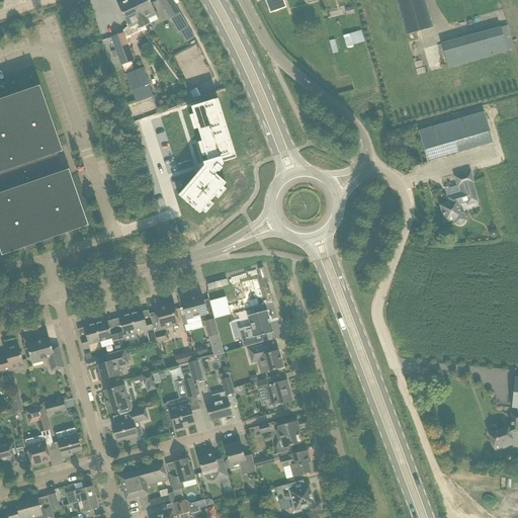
[(145,26),(132,0),(126,0),(117,5),(128,28),(138,24),(140,28),(145,26)]
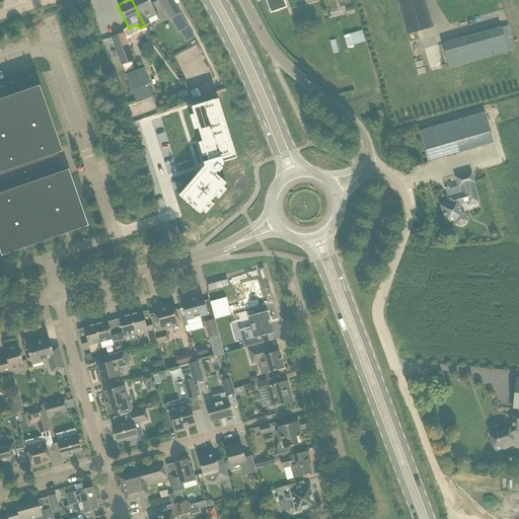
[(149,0),(132,0),(145,26),(150,24),(148,19),(156,15),(149,0)]
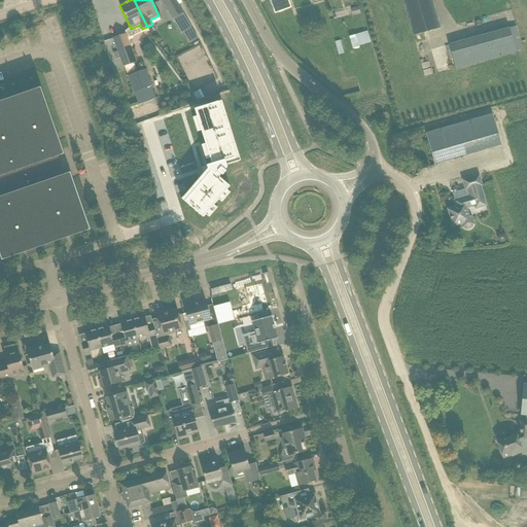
[(190,28),(174,0),(161,0),(181,33),(190,28)]
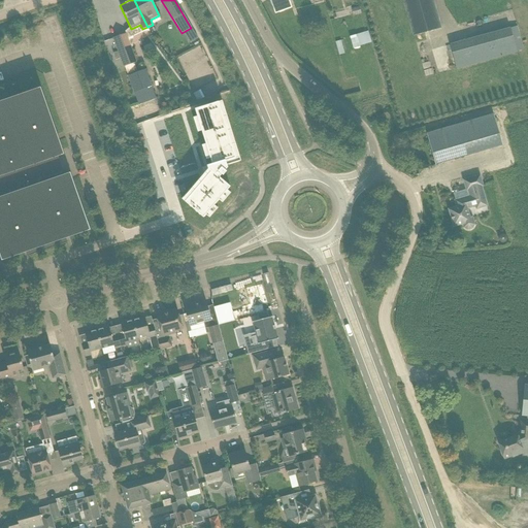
[(439,29),(431,0),(402,0),(413,36),(439,29)]
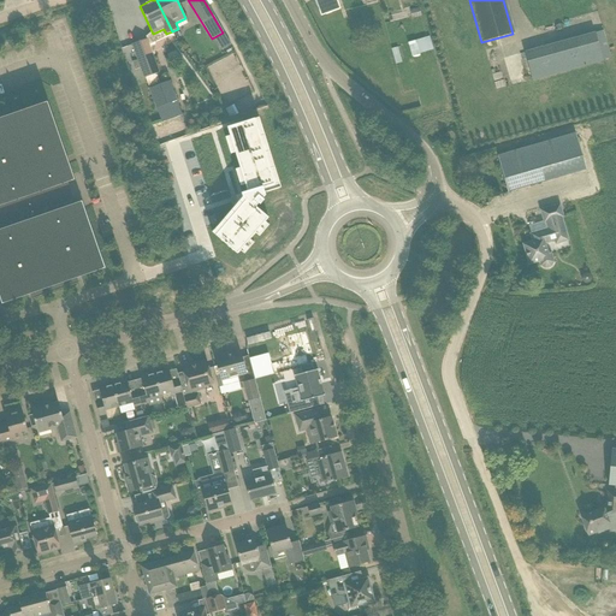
[(526,53),(533,81),(562,72),(603,61),(596,34),(526,53)]
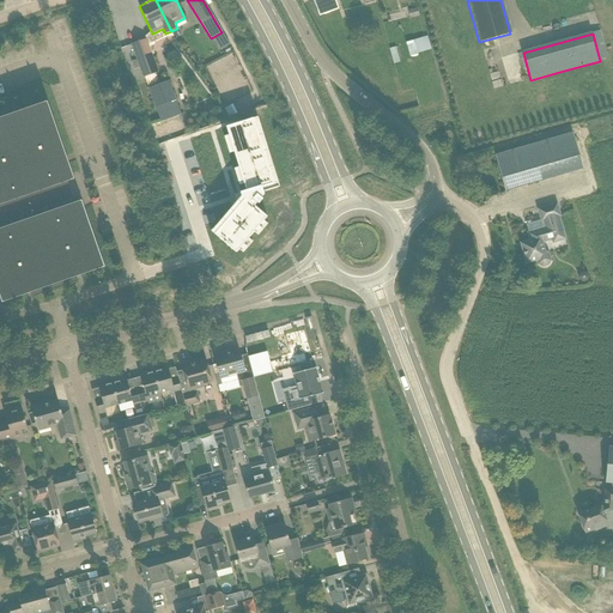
[(405,40),(407,54),(430,50),(428,36),(405,40)]
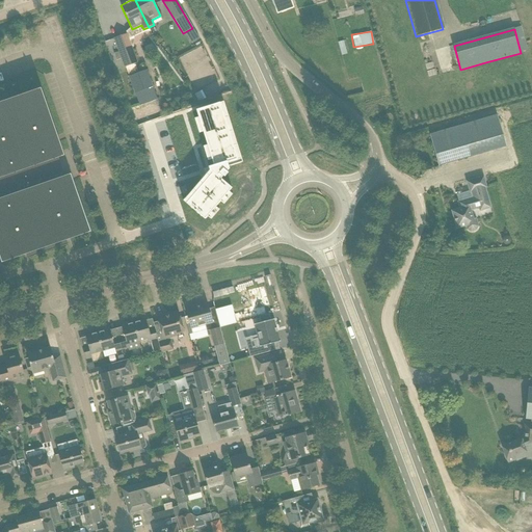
[(127,33),(114,38),(118,52),(114,54),(116,60),(122,59),(125,68),(126,68),(129,77),(138,74),(134,63),(137,63),(127,33)]
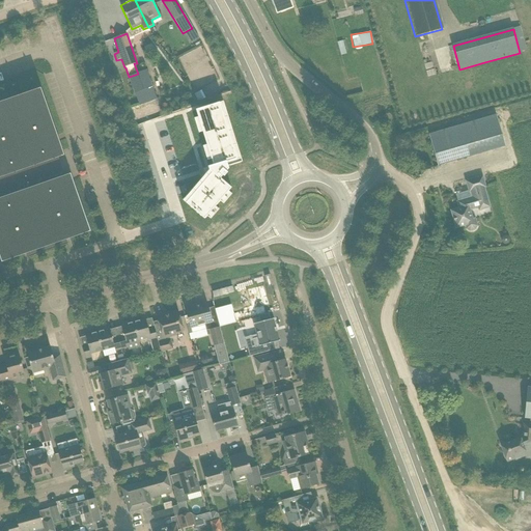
[(138,74),(129,77),(139,105),(157,99),(146,71),(138,74)]
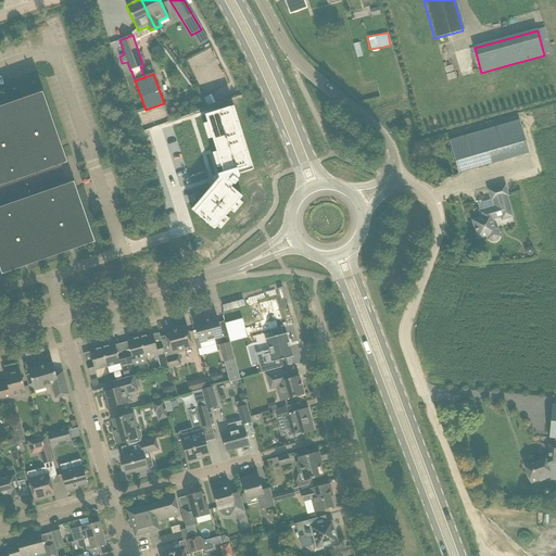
[(0,268),(1,270),(26,262),(28,270),(71,255),(68,248),(93,239),(75,188),(70,190),(60,160),(65,159),(45,99),(26,105),(24,98),(0,105),(0,268)]
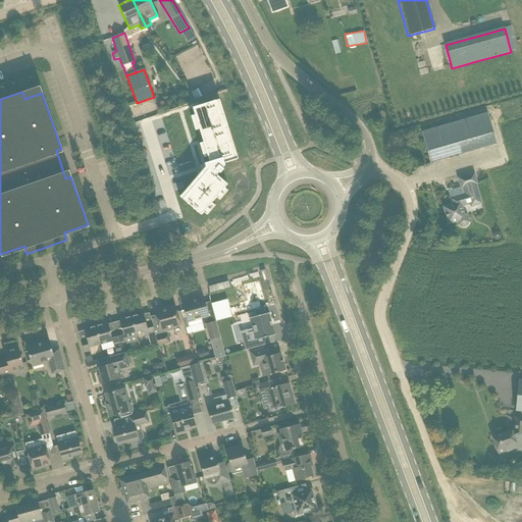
[(183,200),(201,216),(204,212),(212,203),(216,198),(224,189),(227,185),(216,175),(217,174),(219,173),(220,174),(223,170),(222,169),(225,166),(224,164),(224,163),(223,161),(223,160),(229,158),(233,157),(232,154),(216,103),(216,102),(216,101),(206,104),(202,105),(193,108),(193,109),(195,115),(199,129),(203,143),(208,157),(209,163),(205,164),(207,168),(208,170),(183,199),(183,200)]
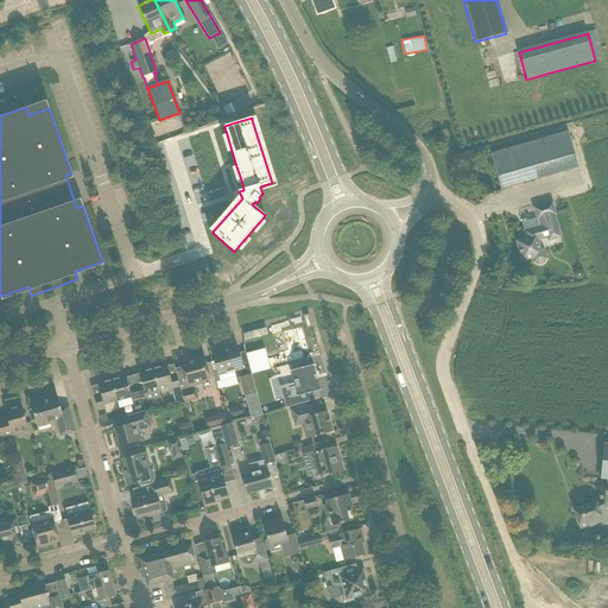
[(491,154),(501,190),(578,168),(568,132),(491,154)]
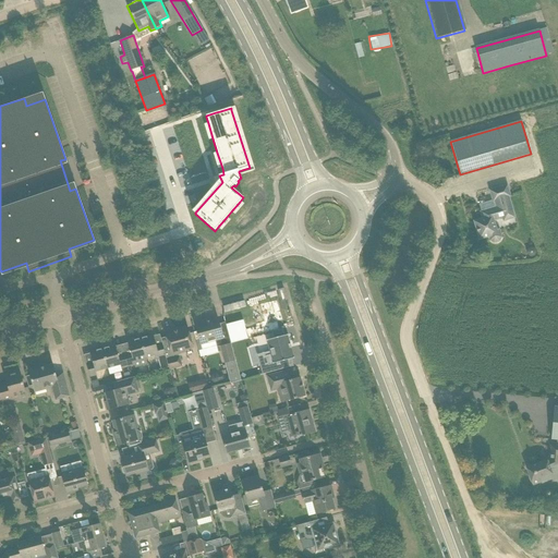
[(514,218),(508,197),(510,196),(507,185),(489,191),(493,202),(495,201),(497,208),(481,213),(483,219),(475,221),(477,226),(475,226),(480,240),(488,237),(489,241),(494,243),(499,241),(501,238),(499,230),(496,231),(493,220),(502,218),(504,221),(514,218)]
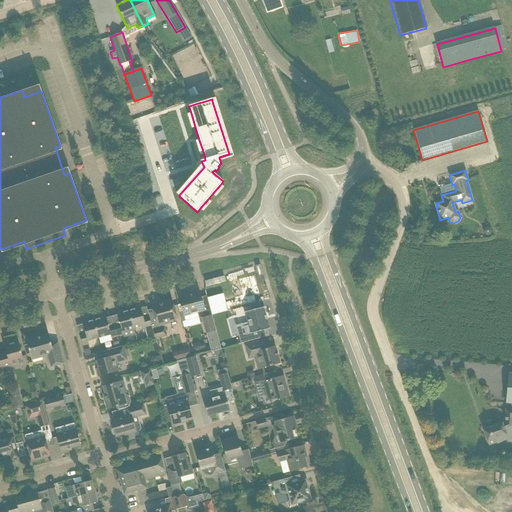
[(223,294),(207,298),(212,315),(256,303),(254,296),(259,294),(254,275),(238,280),(242,295),(234,297),(235,299),(225,302),(223,294)]
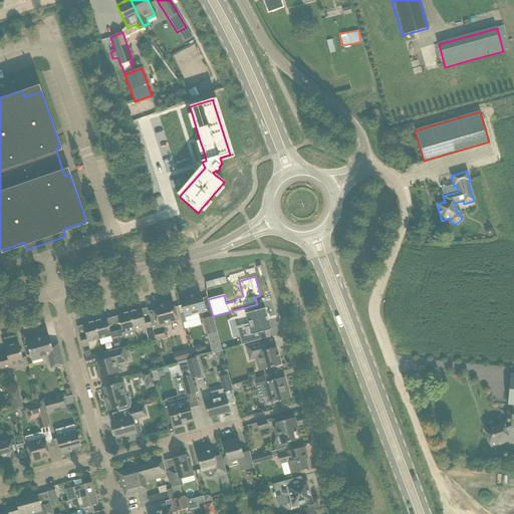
[(206,312),(201,293),(194,295),(194,293),(182,296),(182,298),(180,299),(183,312),(180,313),(182,323),(186,322),(199,318),(198,314),(206,312)]
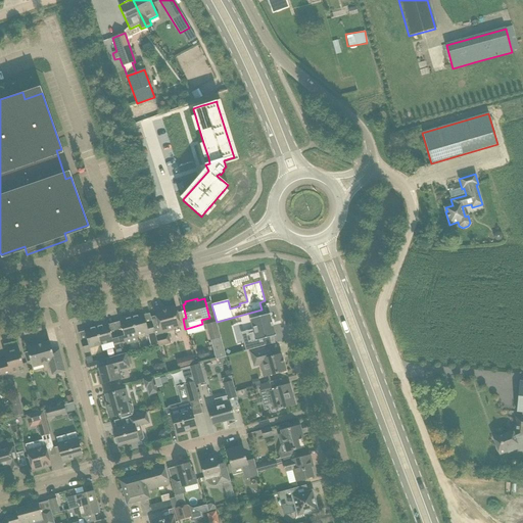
[(173,329),(181,327),(176,307),(162,312),(162,310),(154,312),(156,319),(151,320),(152,324),(158,344),(158,347),(171,344),(168,332),(174,330),(173,329)]
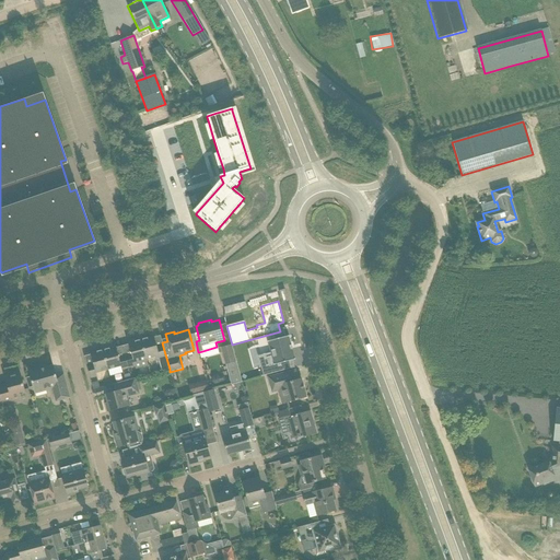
[(271,357),(266,358),(270,373),(270,374),(282,371),(281,363),(295,360),(295,359),(294,359),(292,349),(291,349),(291,347),(291,346),(289,337),(289,336),(267,341),(267,342),(268,342),(271,357)]
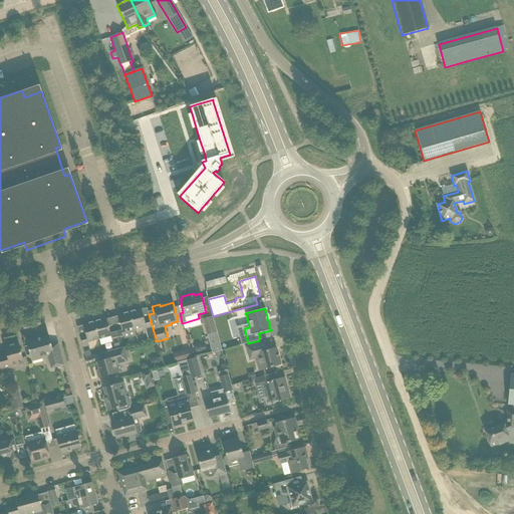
[(149,340),(156,338),(150,318),(144,319),(142,309),(130,312),(135,330),(142,328),(143,331),(146,331),(149,340)]
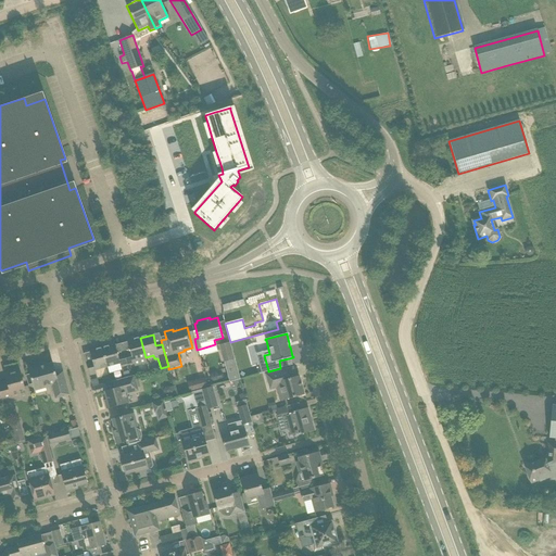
[(124,354),(125,357),(127,366),(134,364),(133,361),(146,357),(140,338),(127,341),(127,342),(130,352),(124,354)]
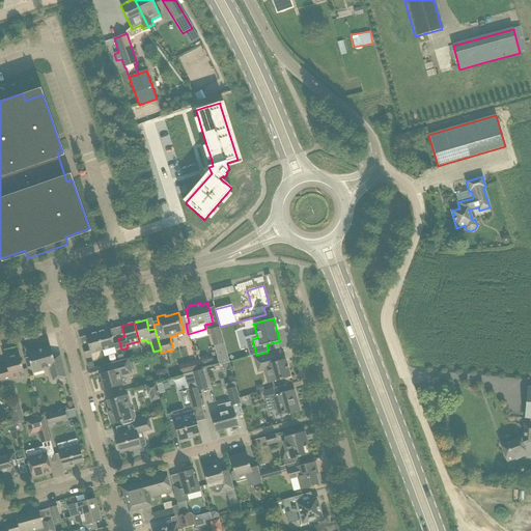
[(210,330),(219,365),(229,363),(220,327),(210,330)]
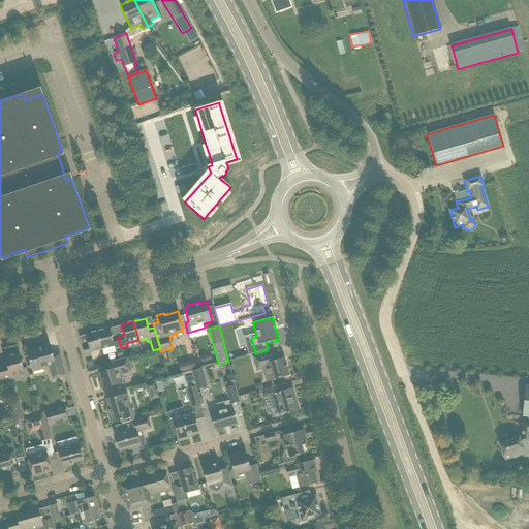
[(121,348),(119,340),(118,337),(113,339),(110,328),(97,332),(102,349),(114,346),(115,349),(121,348)]
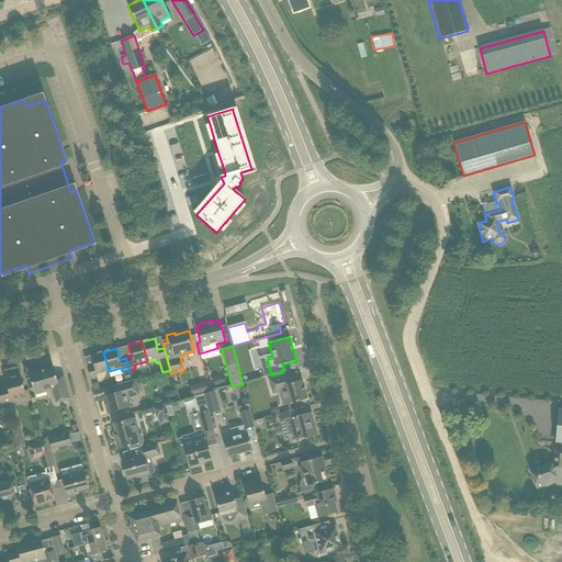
[(109,371),(103,352),(90,356),(93,367),(87,368),(90,380),(97,378),(96,374),(109,371)]
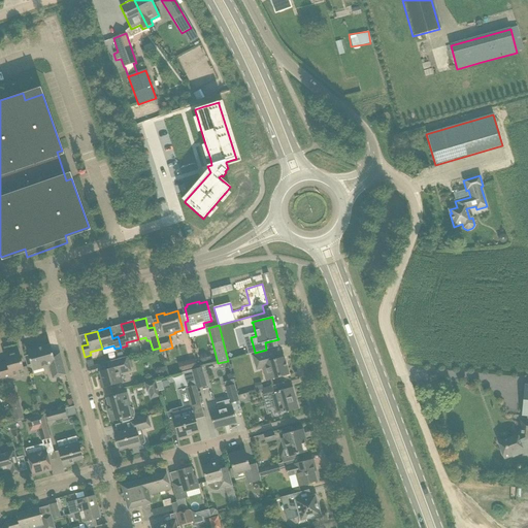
[(33,371),(50,367),(53,378),(66,375),(60,353),(53,355),(50,345),(37,349),(36,348),(27,350),(33,371)]
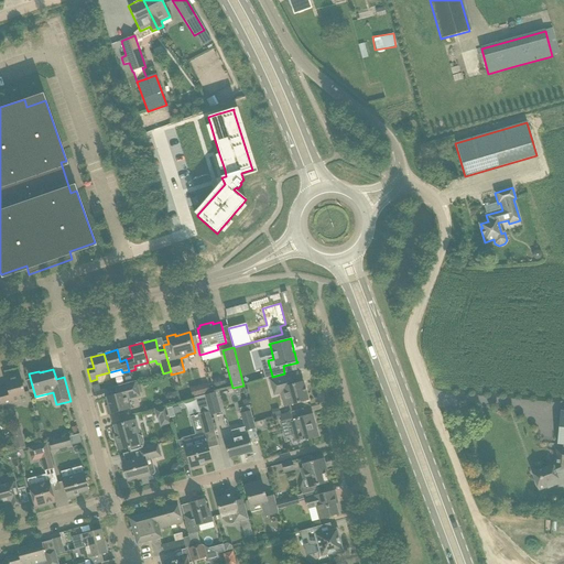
[(299,383),(296,373),(270,381),(274,394),(285,392),(289,405),(308,400),(303,381),(299,383)]
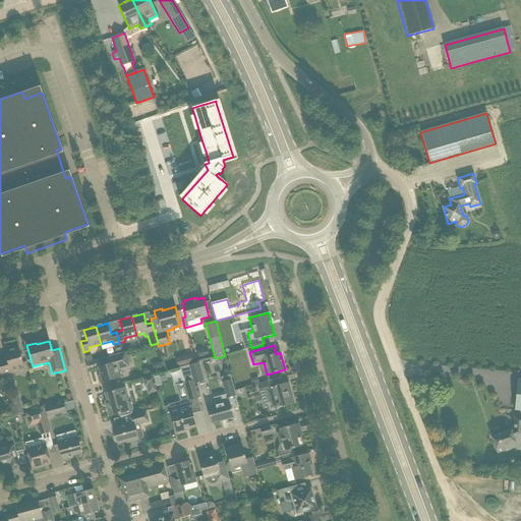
[(0,360),(4,375),(17,371),(16,368),(23,366),(18,347),(4,351),(6,357),(0,358),(0,360)]
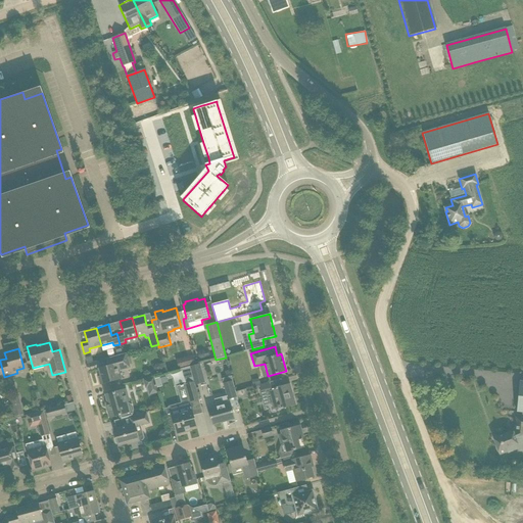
[(98,377),(100,385),(110,382),(122,380),(120,371),(130,369),(127,353),(106,360),(107,366),(98,369),(100,376),(98,377)]
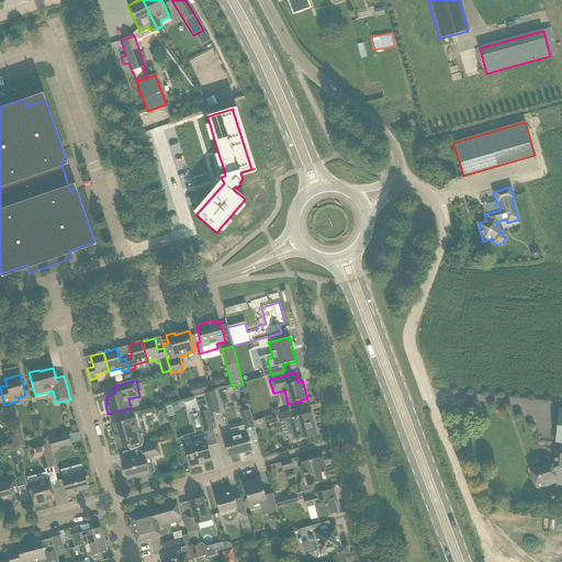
[(210,392),(206,382),(198,384),(201,394),(210,392)]
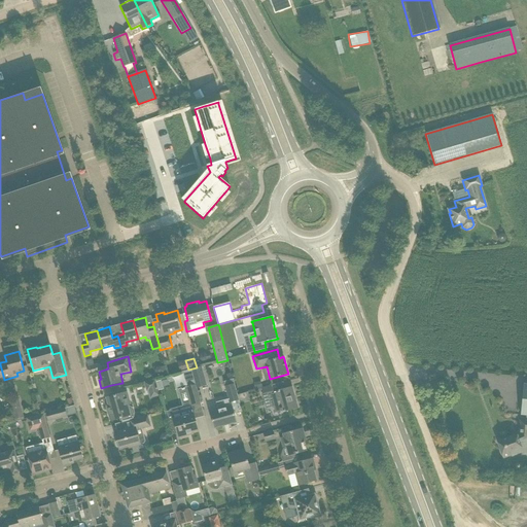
[(201,366),(191,370),(196,385),(197,388),(206,386),(201,366)]
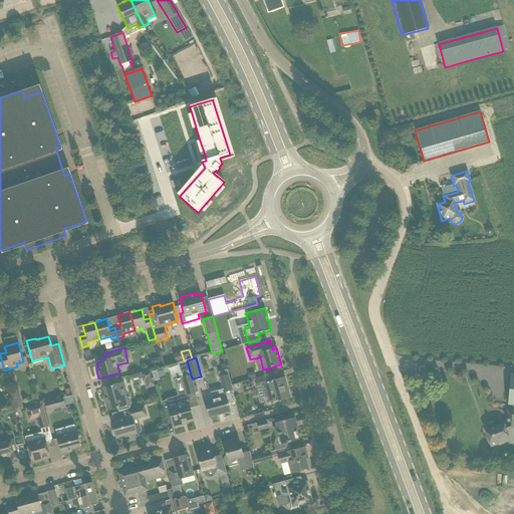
[(227,369),(218,372),(223,390),(224,393),(233,391),(227,369)]
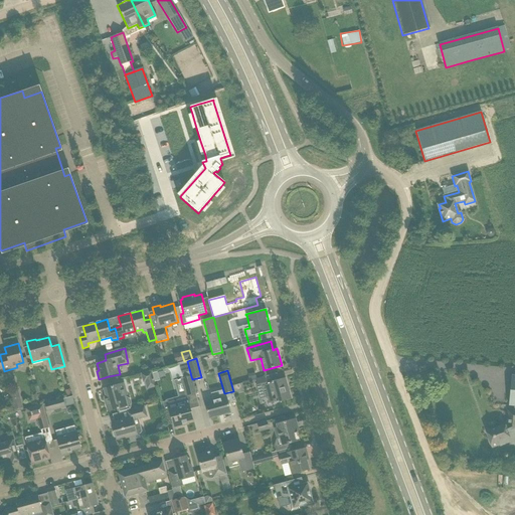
[(154,380),(152,371),(141,373),(143,382),(154,380)]
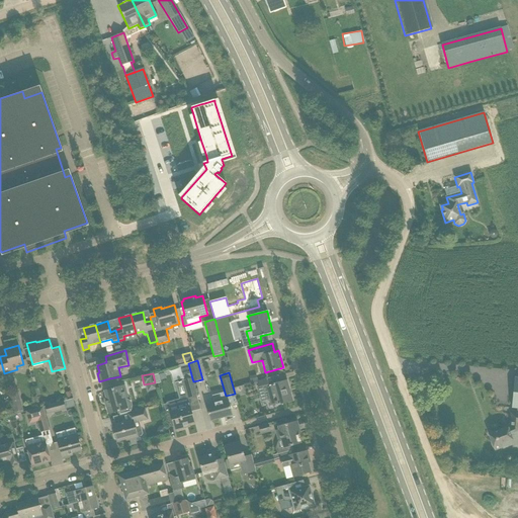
[(167,403),(161,405),(164,415),(168,428),(173,427),(175,431),(183,429),(182,427),(194,423),(191,412),(200,410),(198,400),(196,396),(193,381),(192,378),(183,380),(187,397),(167,402),(167,403)]
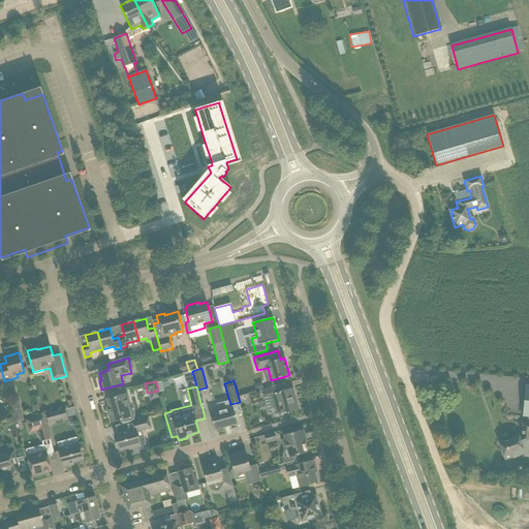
[(262,390),(265,396),(274,394),(272,387),(262,390)]
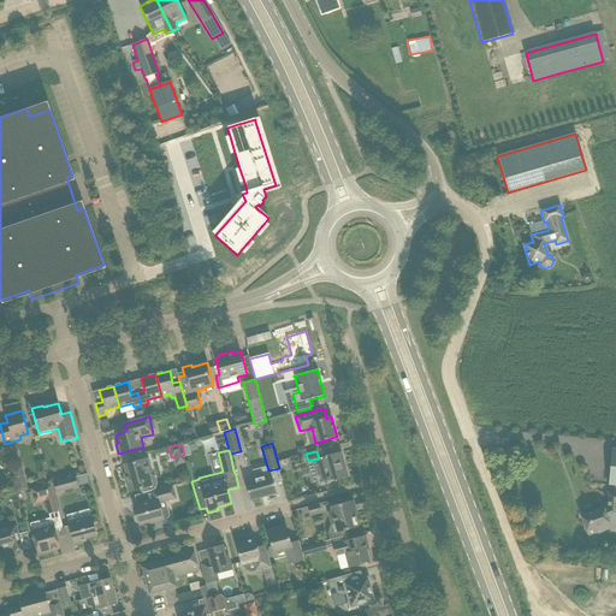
[(315,461),(321,483),(331,480),(331,483),(348,478),(341,452),(324,456),(325,458),(315,461)]
